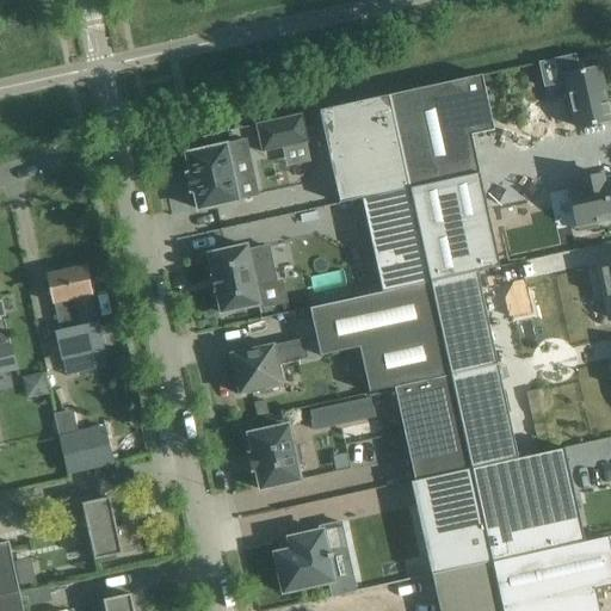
[(575,55),(538,62),(544,87),(567,82),(578,128),(591,124),(591,125),(596,125),(596,123),(610,121),(609,116),(610,116),(610,115),(609,115),(606,106),(609,105),(608,104),(606,104),(598,69),(585,72),(584,71),(580,72),(575,55)]
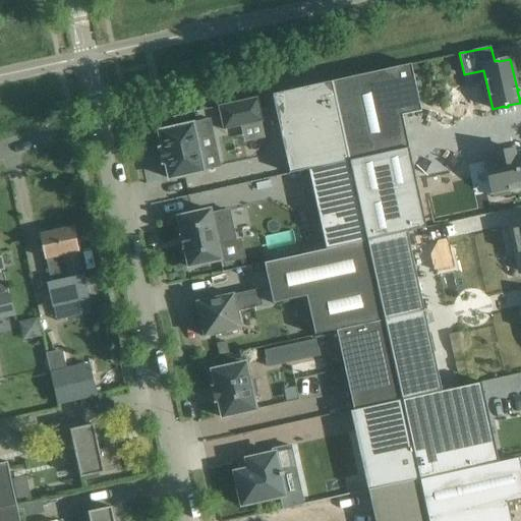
[(411,64),(332,81),(349,161),(409,148),(402,116),(421,111),(411,64)]
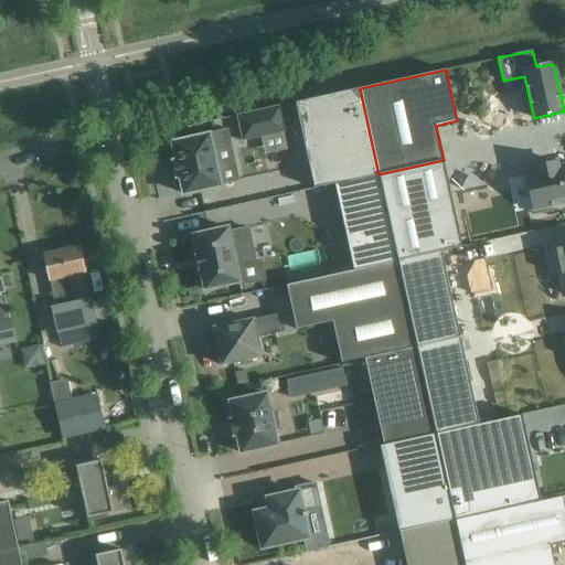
[(334,184),(379,174),(360,88),(296,103),(315,189),(334,184)]
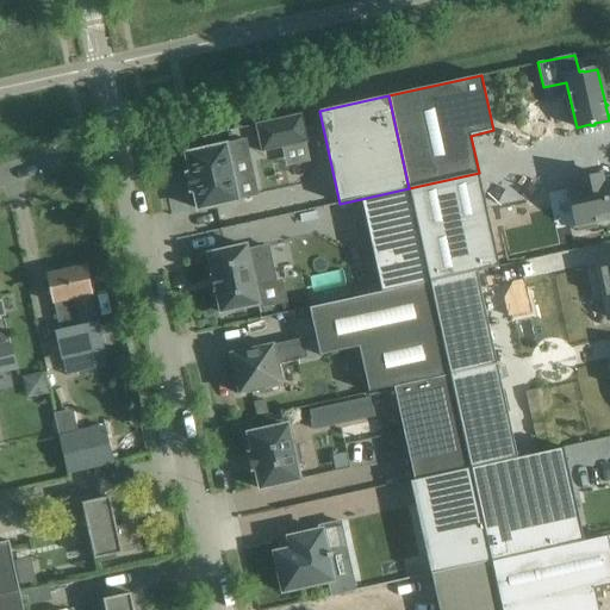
[(309,142),(303,114),(256,125),(262,153),(309,142)]
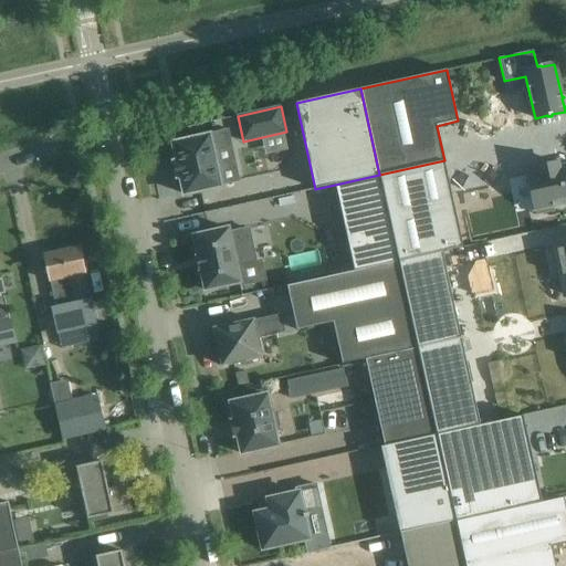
[(230,146),(227,132),(174,144),(177,163),(173,163),(176,178),(180,177),(185,195),(221,187),(212,150),(230,146)]
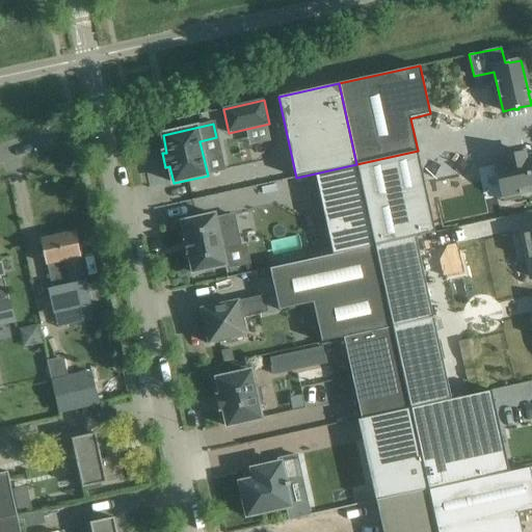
[(447,168),(447,163),(460,161),(458,143),(428,148),(431,170),(447,168)]
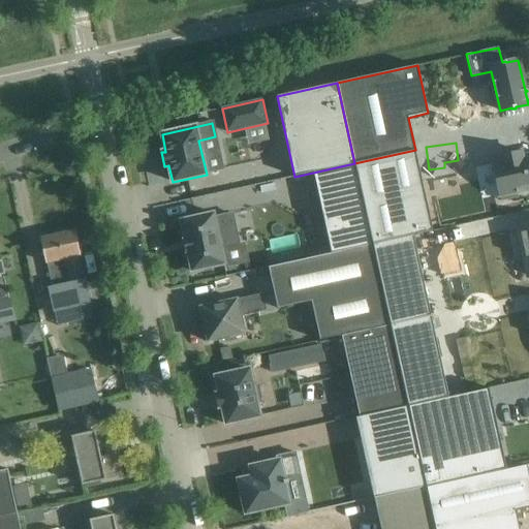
[(415,151),(354,163),(373,245),(413,236),(433,231),(415,151)]
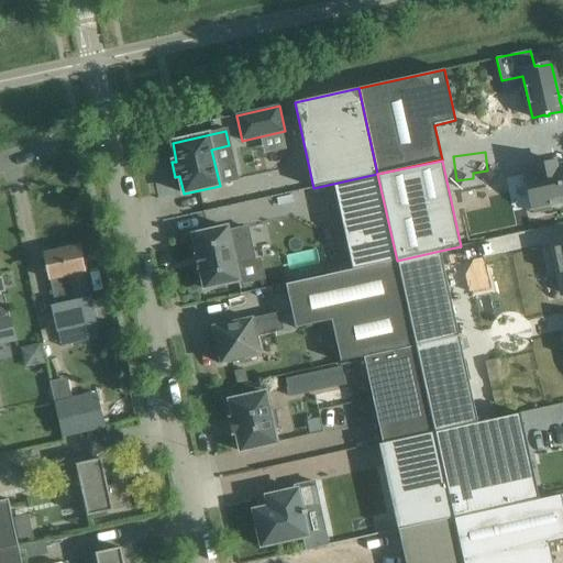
[(562,165),(555,167),(553,162),(532,166),(533,173),(523,175),(531,209),(532,209),(534,214),(552,210),(551,205),(562,201),(562,165)]
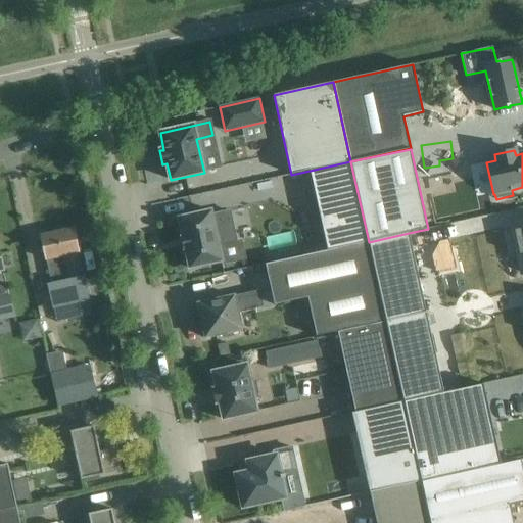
[(350,161),(310,171),(328,250),(369,242),(350,161)]
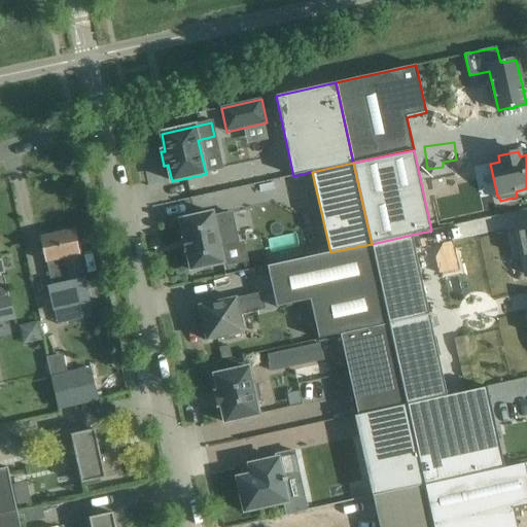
[(203,211),(222,209),(221,195),(202,196),(203,211)]
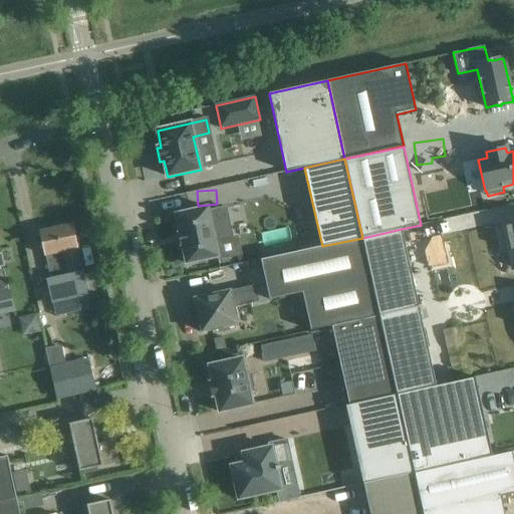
[(208,209),(208,208),(206,208),(178,215),(177,214),(176,215),(176,216),(180,234),(179,234),(181,245),(183,245),(187,263),(186,263),(187,264),(188,264),(217,257),(217,258),(219,257),(218,256),(215,242),(233,238),(226,208),(209,212),(208,209)]
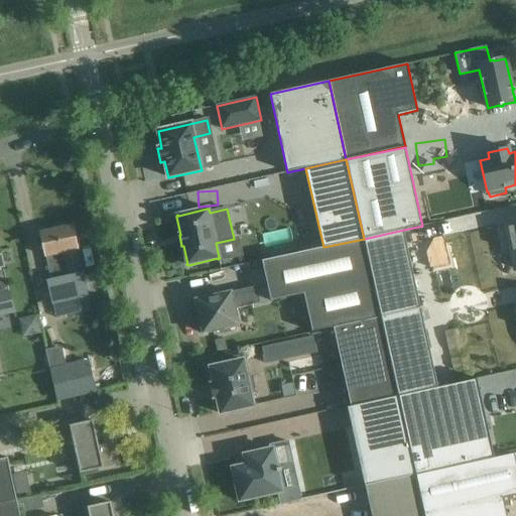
[(515,220),(505,223),(511,253),(514,252),(515,259),(515,267),(515,268),(515,269),(515,220)]
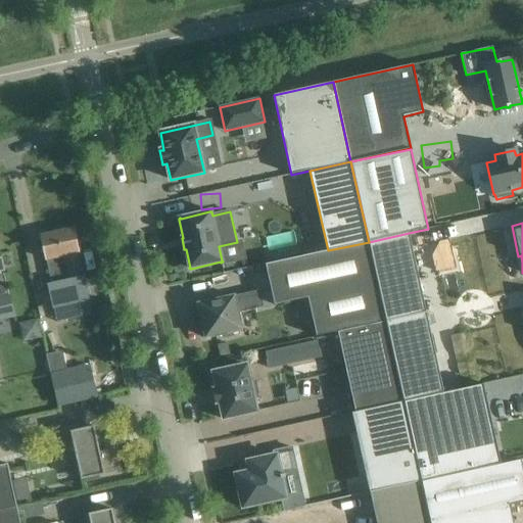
[(78,253),(73,229),(41,236),(46,259),(51,284),(49,285),(52,301),(54,308),(88,301),(87,294),(78,253)]
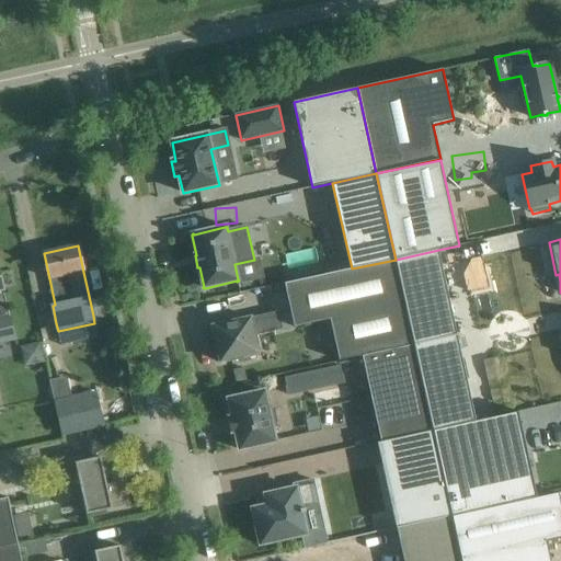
[(396,260),(414,345),(457,335),(438,250),(396,260)]
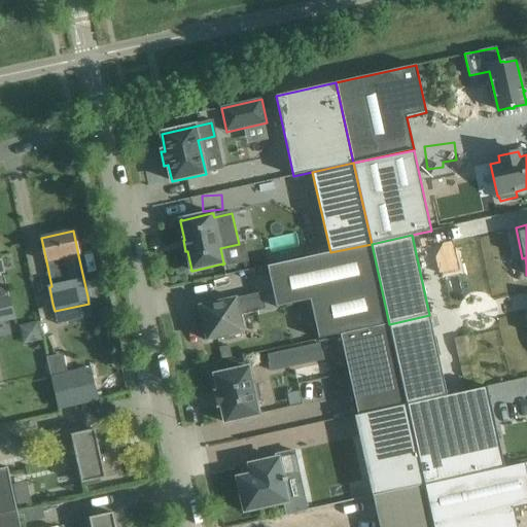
[(389,324),(372,244),(268,267),(277,307),(311,300),(319,339),(389,324)]
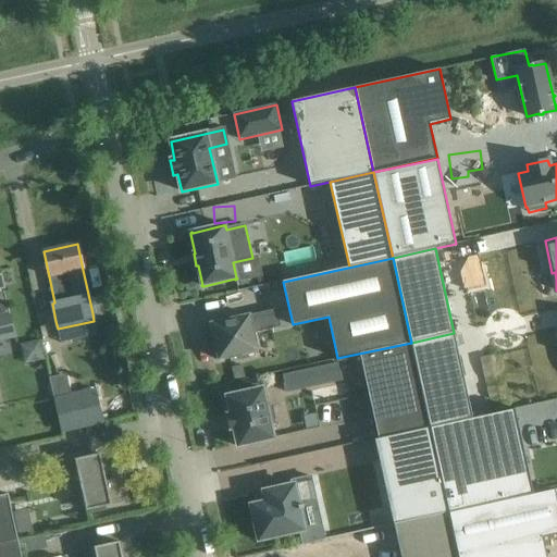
[(4,288),(0,271),(0,339),(15,336),(11,320),(10,320),(7,304),(3,288),(4,288)]
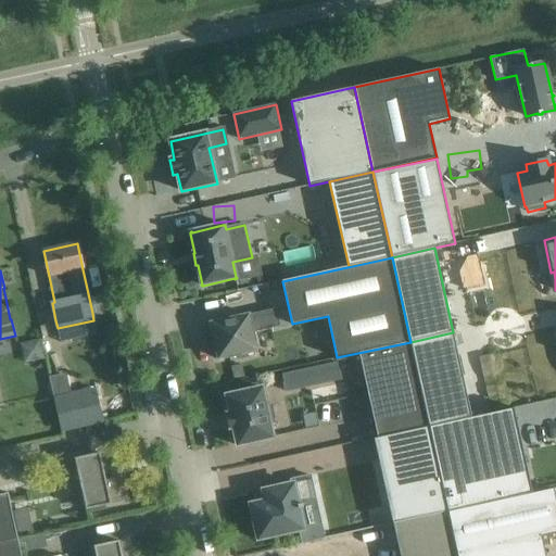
[(209,337),(213,356),(217,356),(218,359),(238,355),(238,359),(254,356),(253,352),(257,351),(253,333),(280,327),(276,310),(211,324),(213,336),(209,337)]
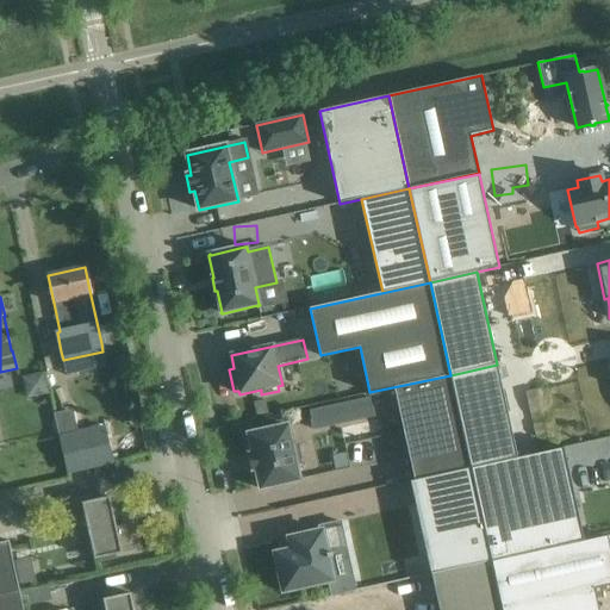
[(355,353),(343,355),(349,384),(362,381),(355,353)]
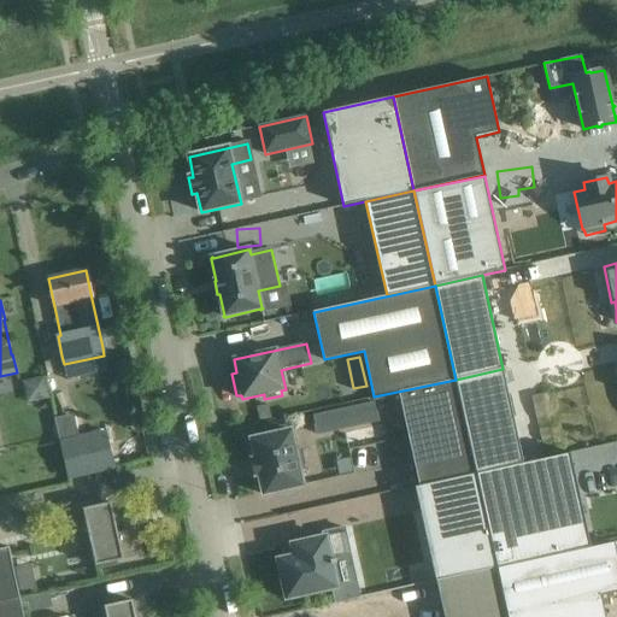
[(503,369),(456,380),(476,474),(523,463),(503,369)]
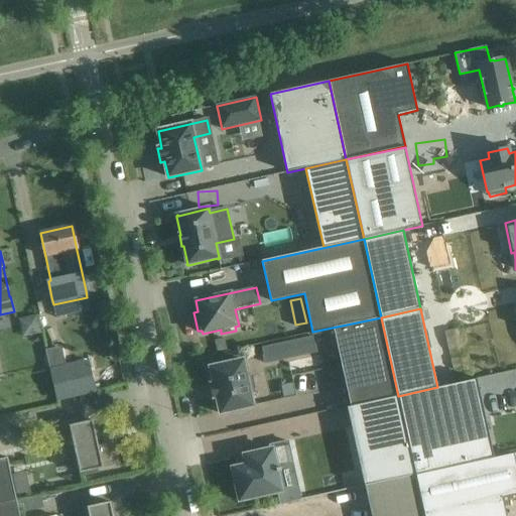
[(37,314),(19,318),(23,337),(41,333),(37,314)]
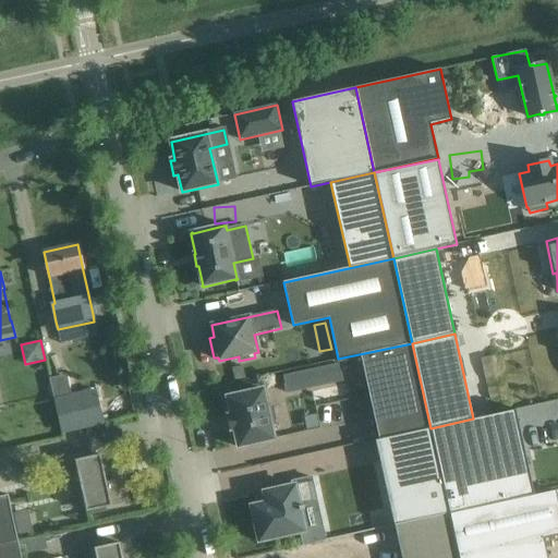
[(431,428),(412,343),(361,354),(379,439),(431,428)]
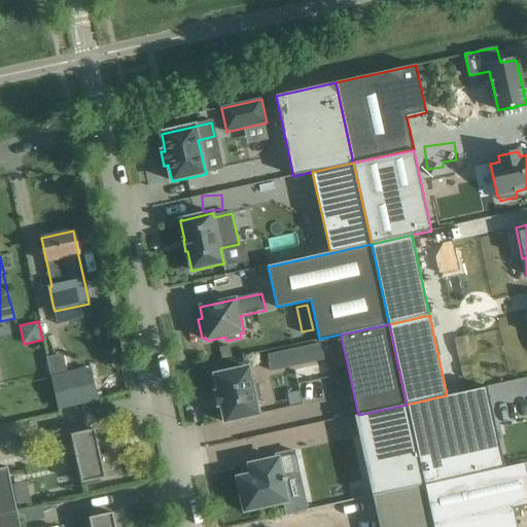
[(268,355),(271,372),(323,359),(320,344),(319,344),(268,355)]
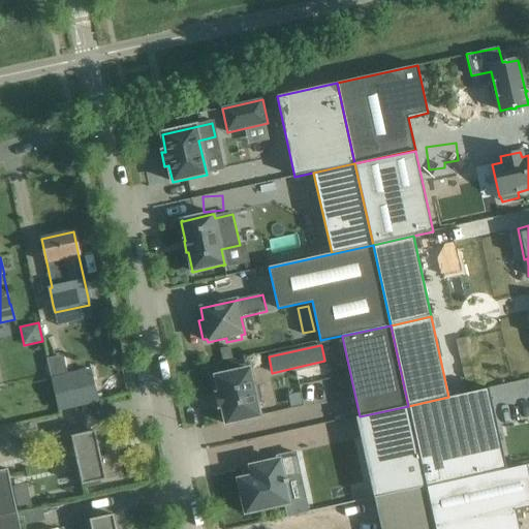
[(229,347),(219,349),(222,361),(232,359),(229,347)]
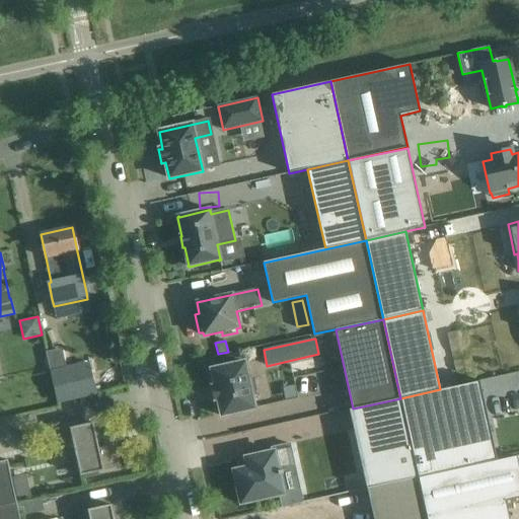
[(249,378),(248,378),(244,362),(211,369),(214,383),(215,386),(214,386),(211,387),(214,400),(218,399),(221,417),(255,409),(251,392),(252,392),(256,391),(253,377),(249,378)]
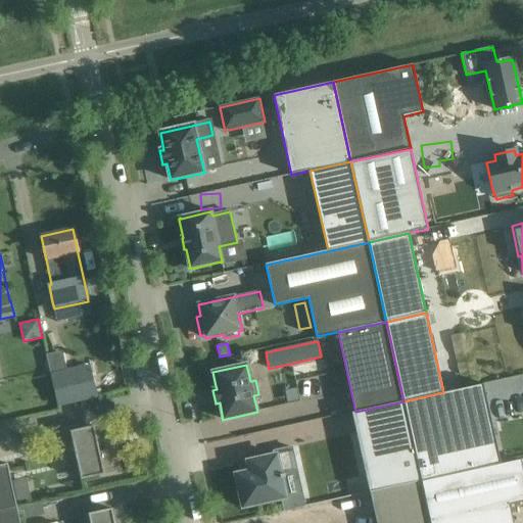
[(89,367),(51,375),(58,407),(96,397),(89,367)]
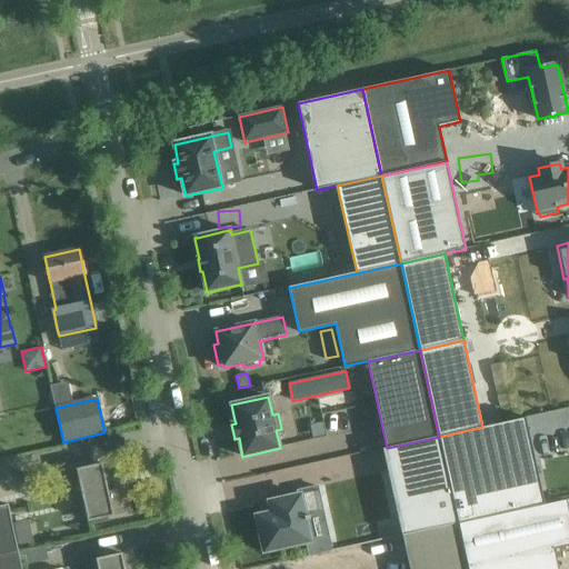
[(545,505),(526,418),(482,427),(439,437),(458,523),(545,505)]
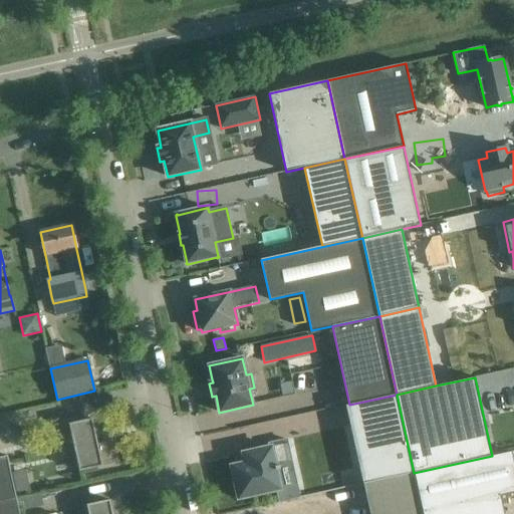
[(513,393),(491,399),(502,445),(513,442),(513,393)]
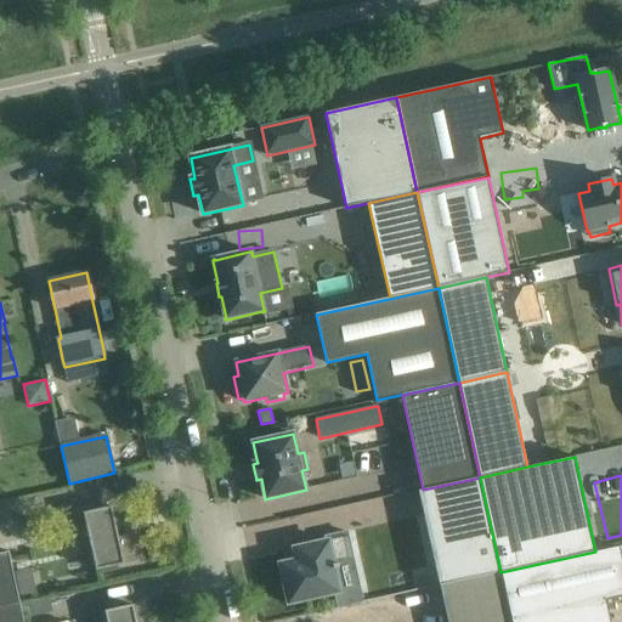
[(440,586),(501,572),(480,478),(418,491),(440,586)]
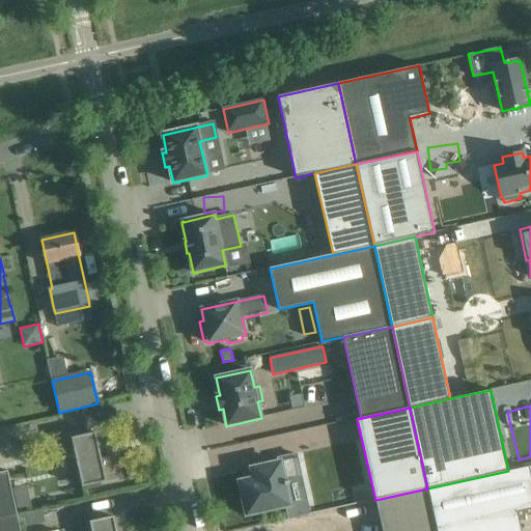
[(101,458),(95,432),(61,441),(67,471),(78,469),(82,487),(88,485),(88,490),(102,486),(101,483),(123,478),(118,454),(101,458)]
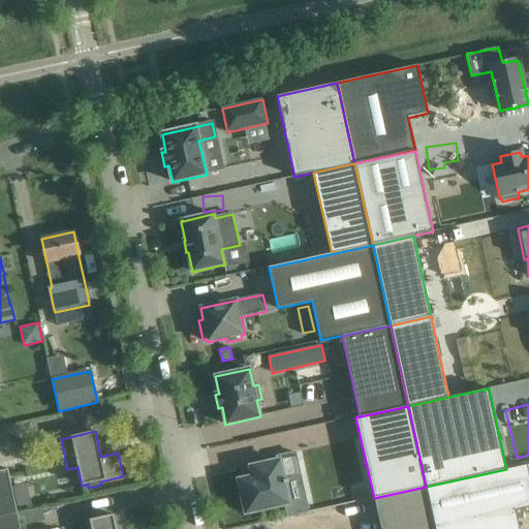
[(252,476),(238,479),(245,514),(285,505),(287,517),(308,512),(301,478),(296,453),(277,457),(277,461),(250,467),(252,476)]
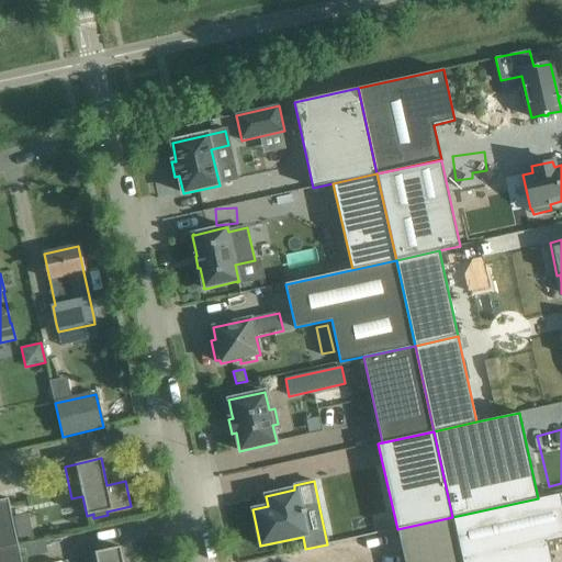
[(551,561),(548,542),(561,539),(561,505),(560,494),(452,518),(462,561),(551,561)]
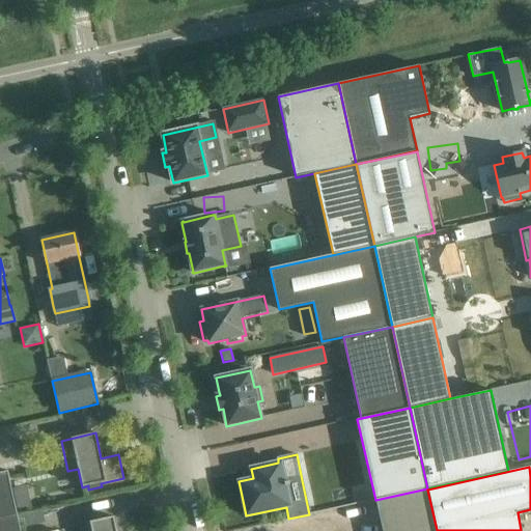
[(0,518),(18,514),(7,471),(0,472),(0,518)]
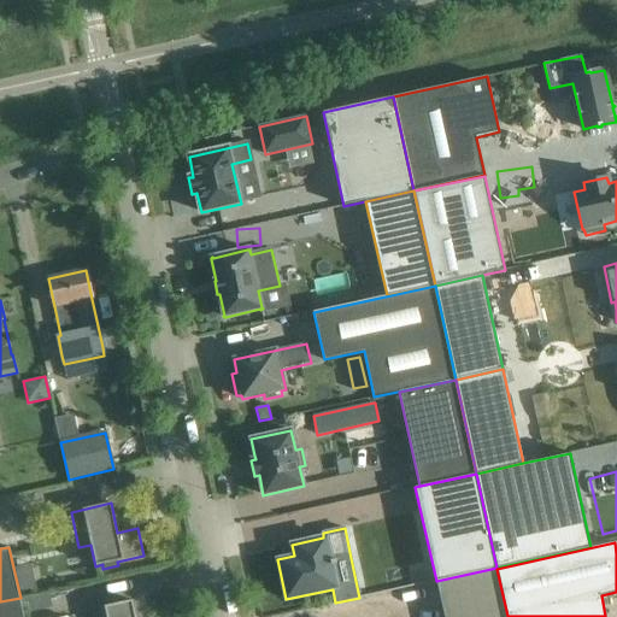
[(506,616),(497,568),(436,581),(444,616),(506,616)]
